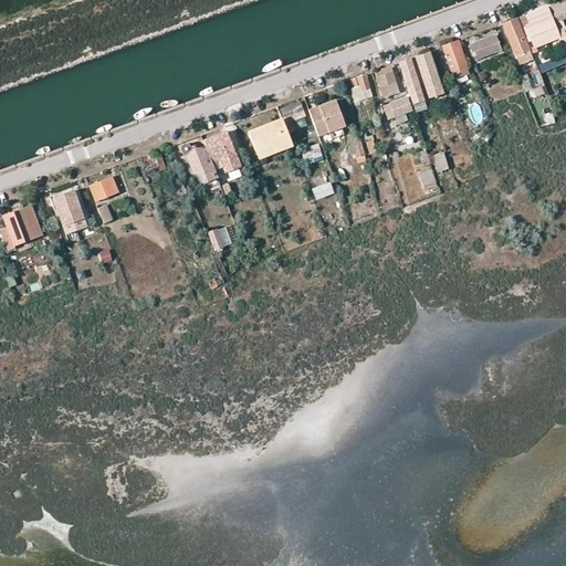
[(565,0),(564,0),(553,4),(559,21),(565,19),(565,0)]
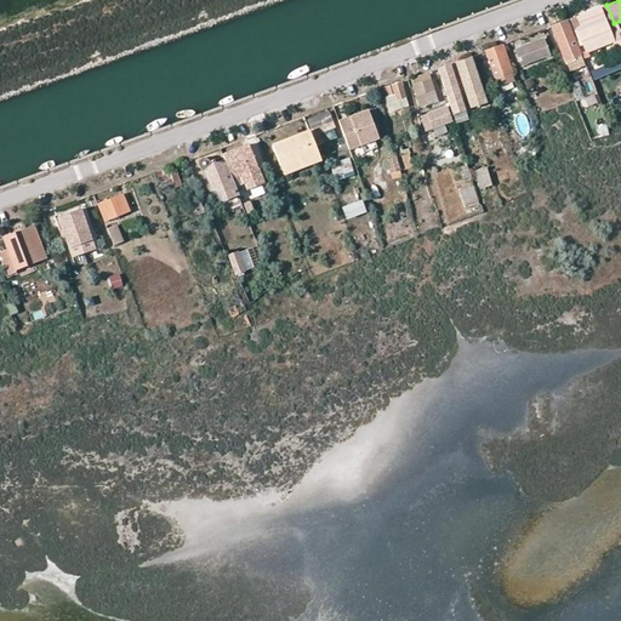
[(577,36),(582,35),(586,46),(596,43),(598,47),(613,43),(608,29),(600,9),(571,20),(577,36)]
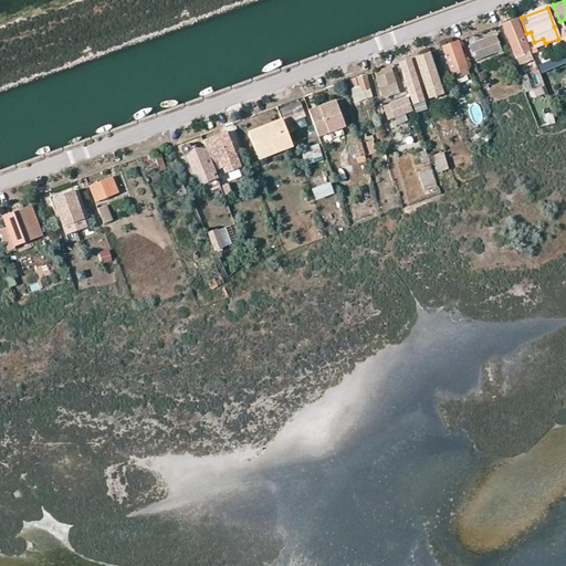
[(524,58),(531,55),(522,37),(515,20),(503,24),(516,56),(523,53),(524,58)]
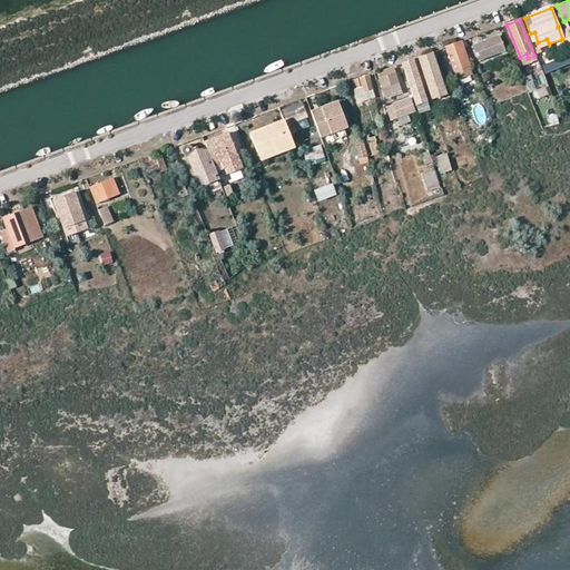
[(474,46),(480,60),(504,50),(498,36),(474,46)]
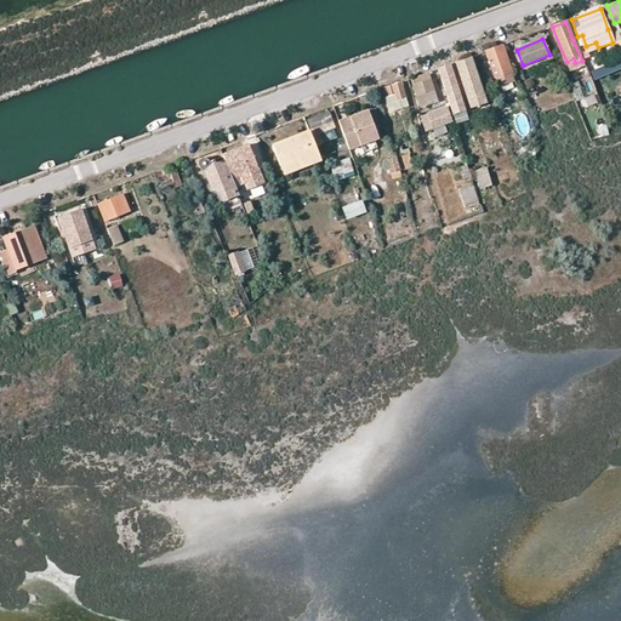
[(502,45),(485,51),(495,79),(497,80),(500,86),(514,80),(512,74),(513,73),(511,69),(502,45)]
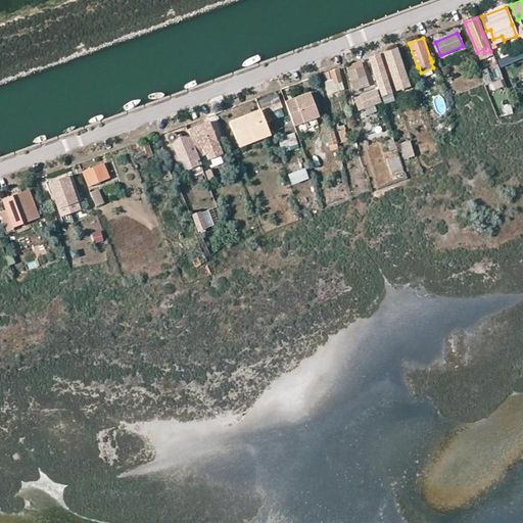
[(393,81),(406,77),(399,58),(396,48),(383,53),(387,66),(393,81)]
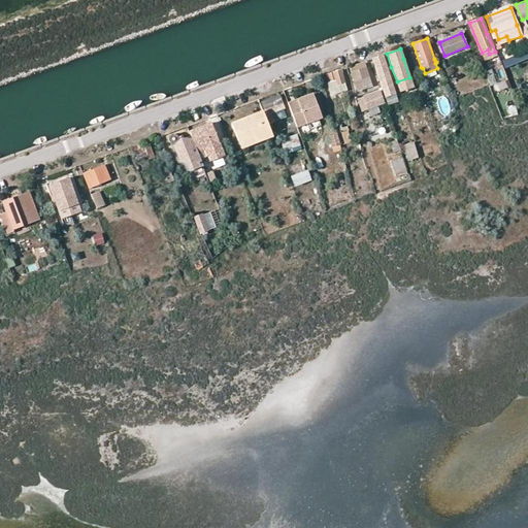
[(527,48),(502,57),(505,66),(527,59),(527,48)]
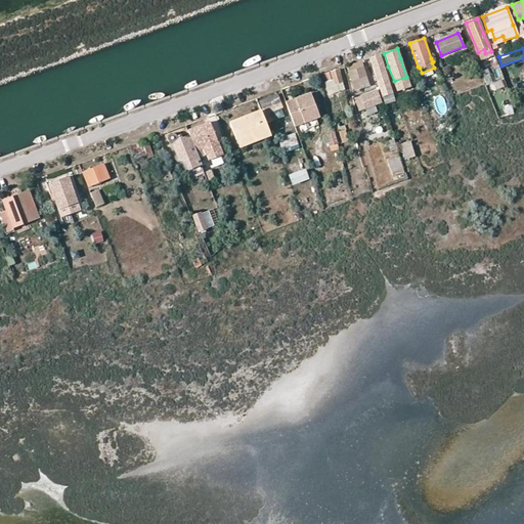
[(370,57),(370,59),(379,83),(381,88),(384,95),(394,93),(386,71),(383,62),(381,54),(379,54),(370,57)]
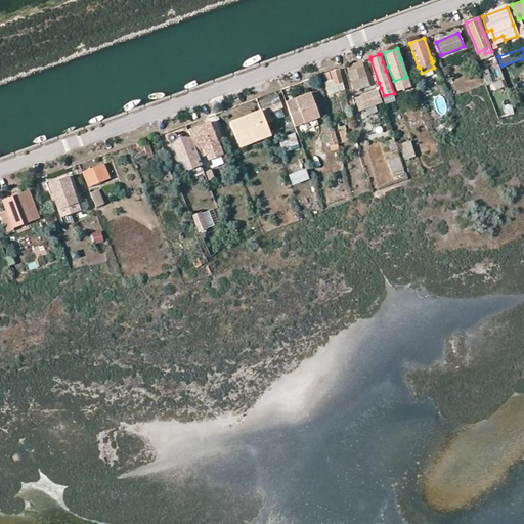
[(363,68),(361,61),(347,67),(349,73),(363,68)]
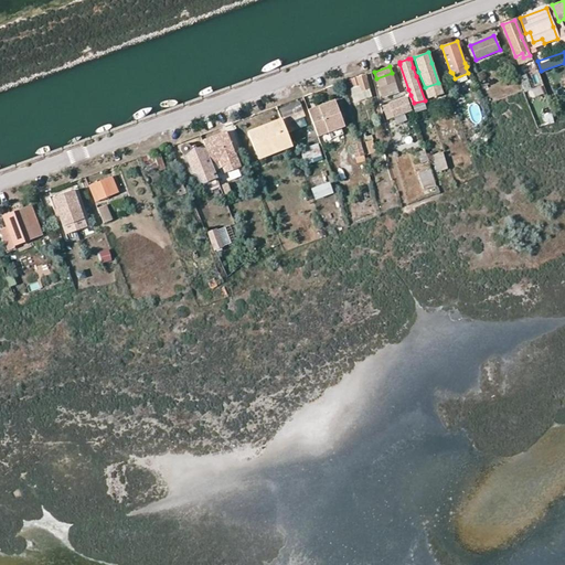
[(392,73),(376,78),(381,95),(387,93),(388,96),(397,94),(392,73)]
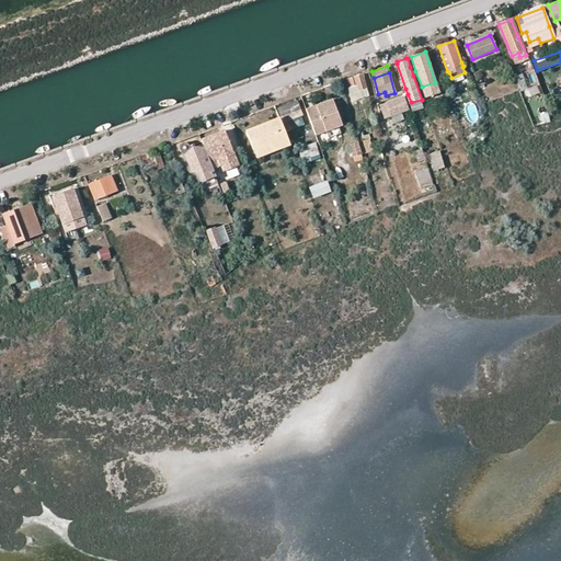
[(366,89),(363,75),(346,80),(351,94),(366,89)]
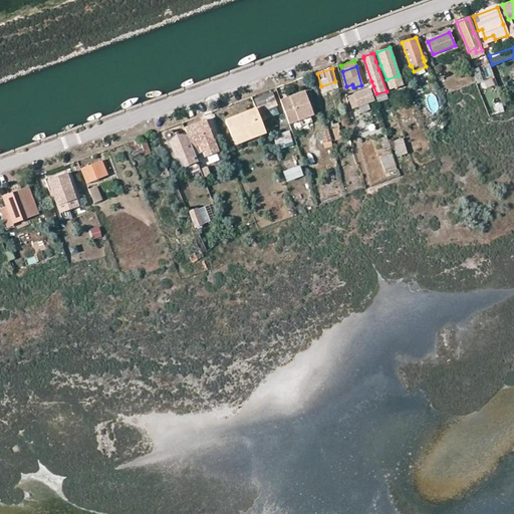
[(403,84),(399,75),(387,79),(390,89),(403,84)]
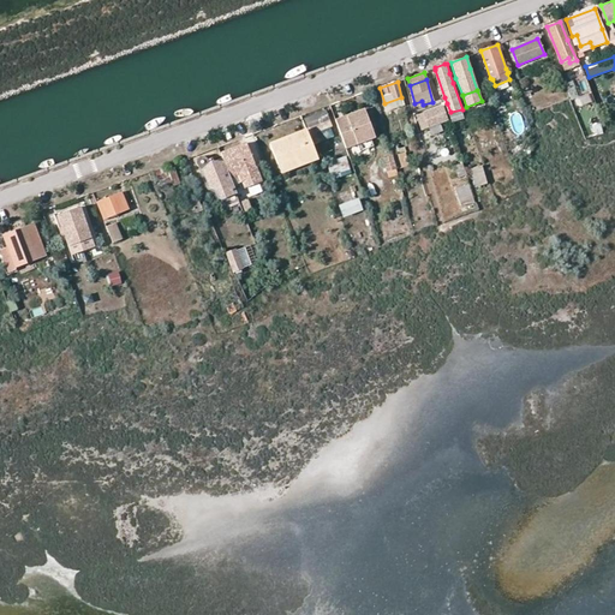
[(404,106),(401,97),(384,103),(383,105),(386,113),(404,106)]
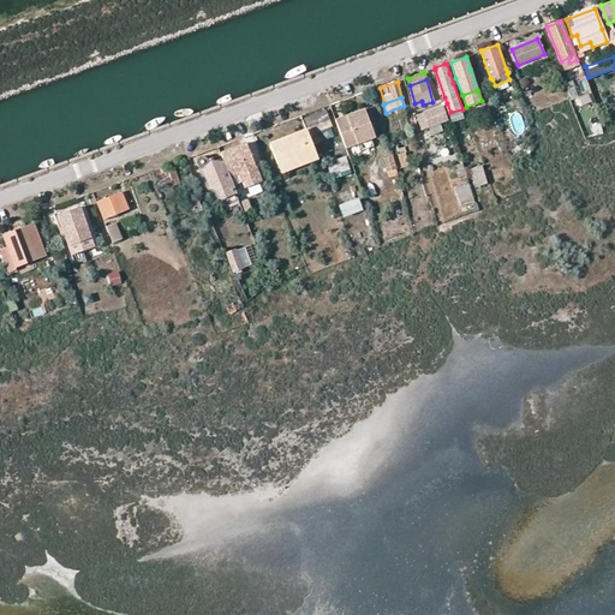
[(423,129),(429,126),(440,123),(449,119),(445,106),(418,115),(423,129)]
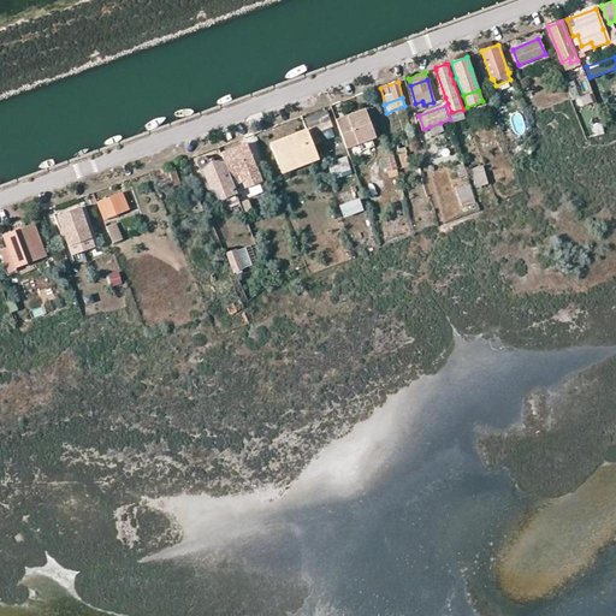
[(339,128),(348,149),(357,146),(361,152),(374,147),(373,140),(377,138),(366,110),(337,122),(339,128)]
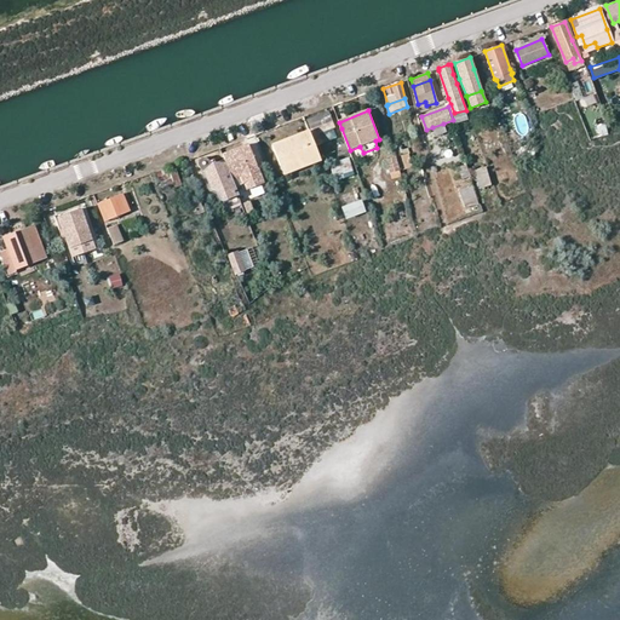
[(322,144),(319,133),(332,128),(327,113),(305,120),(315,147),(322,144)]
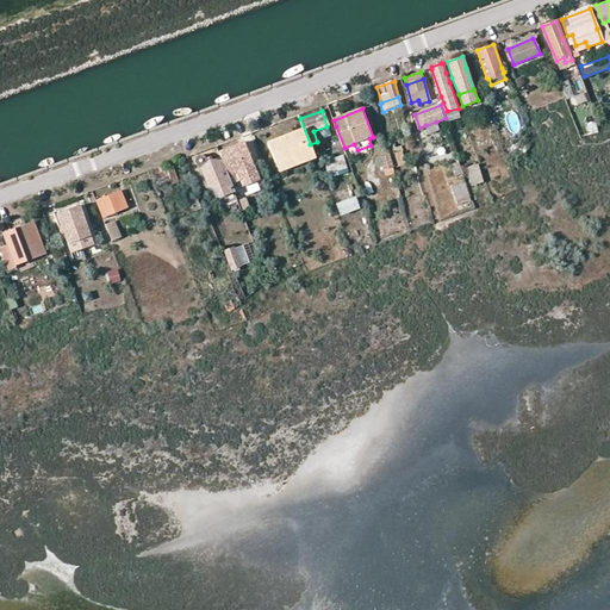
[(458,117),(461,124),(472,120),(468,112),(465,113),(461,116),(458,117)]
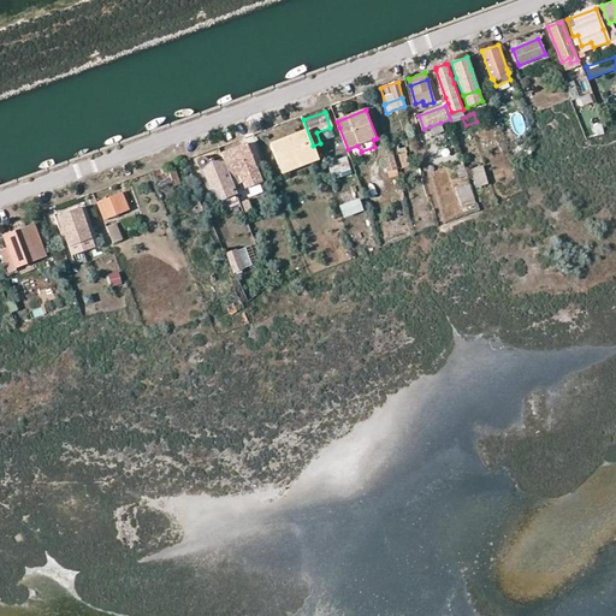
[(430,126),(433,137),(444,132),(440,123),(430,126)]
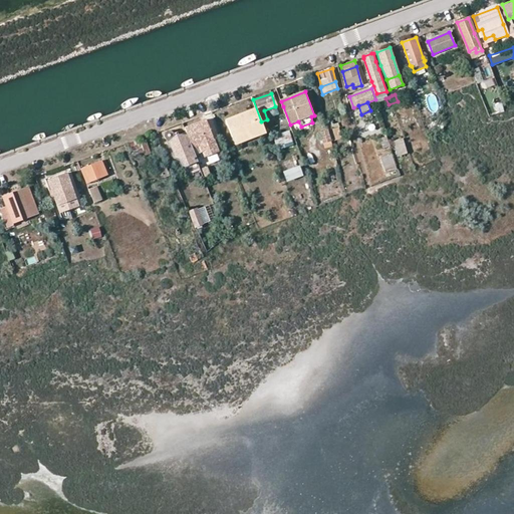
[(229,138),(242,133),(251,137),(264,133),(260,120),(255,108),(247,111),(245,112),(245,114),(241,116),(240,114),(223,120),(229,138)]
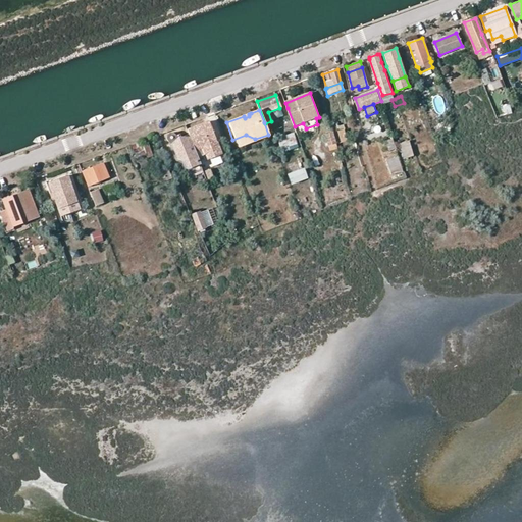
[(210,122),(189,131),(190,136),(195,147),(200,159),(204,157),(204,155),(206,154),(208,161),(222,155),(218,143),(210,122)]
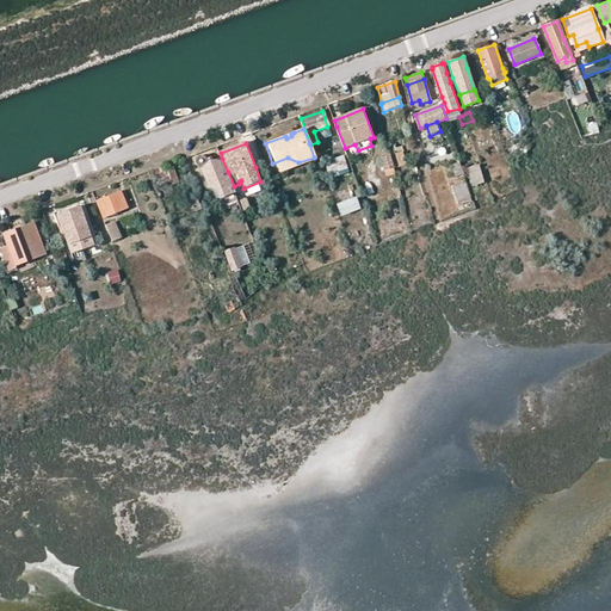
[(397,152),(390,154),(395,167),(401,165),(397,152)]
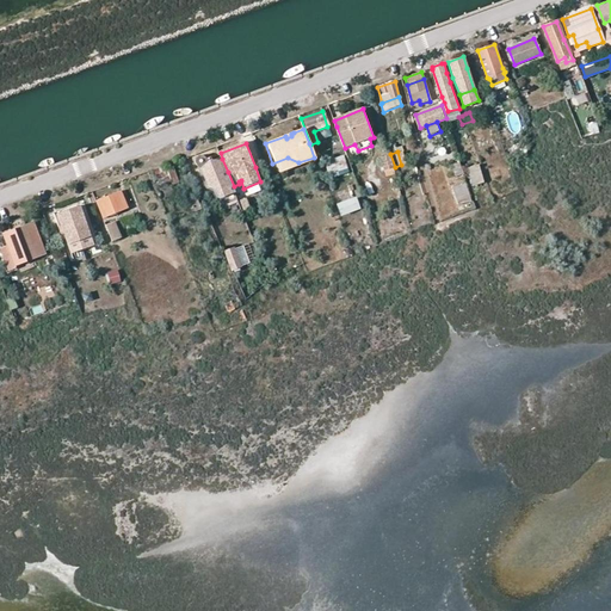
[(334,155),(340,173),(350,171),(345,153),(334,155)]
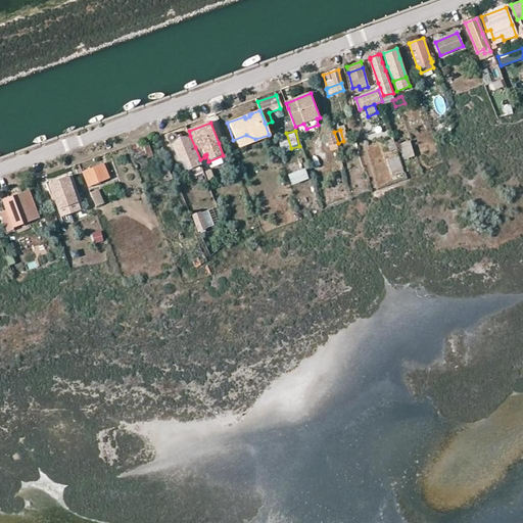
[(200,164),(189,136),(179,139),(178,136),(174,138),(172,135),(170,135),(169,135),(167,136),(164,138),(164,141),(165,142),(170,146),(188,139),(198,165),(200,164)]
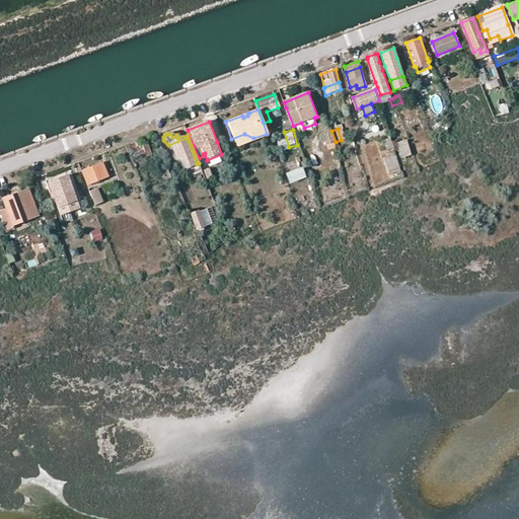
[(253,138),(244,134),(231,139),(234,146),(253,138)]
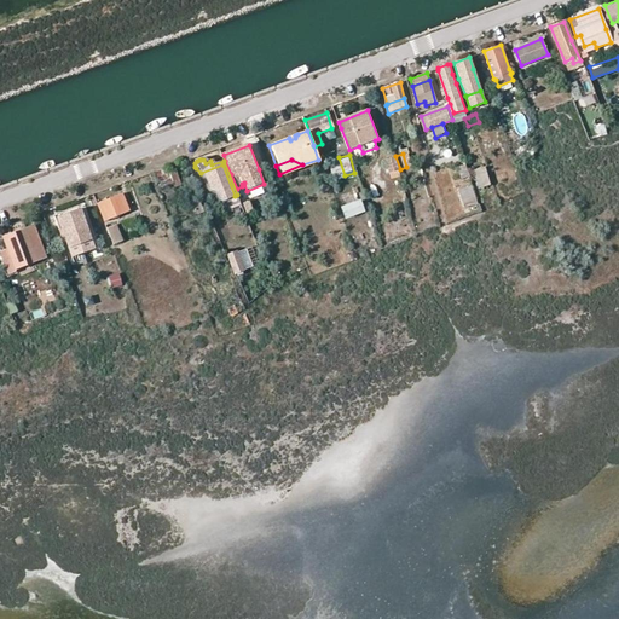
[(235,196),(223,165),(201,173),(208,191),(213,194),(217,197),(219,202),(235,196)]
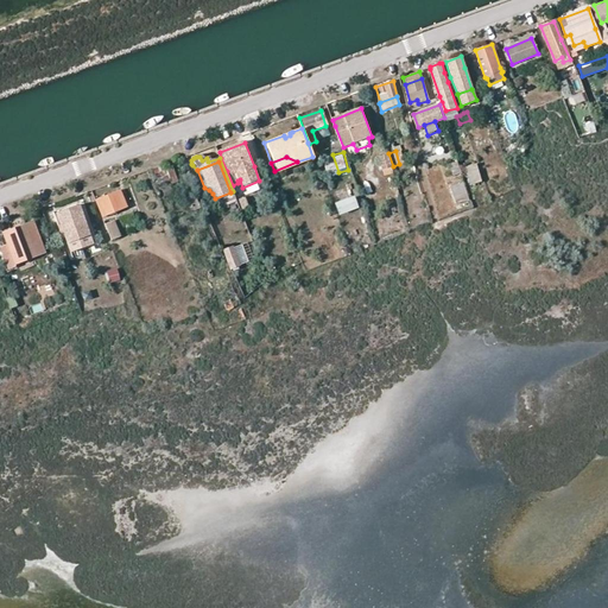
[(153,169),(158,181),(169,177),(171,182),(176,179),(171,164),(165,165),(165,164),(153,169)]
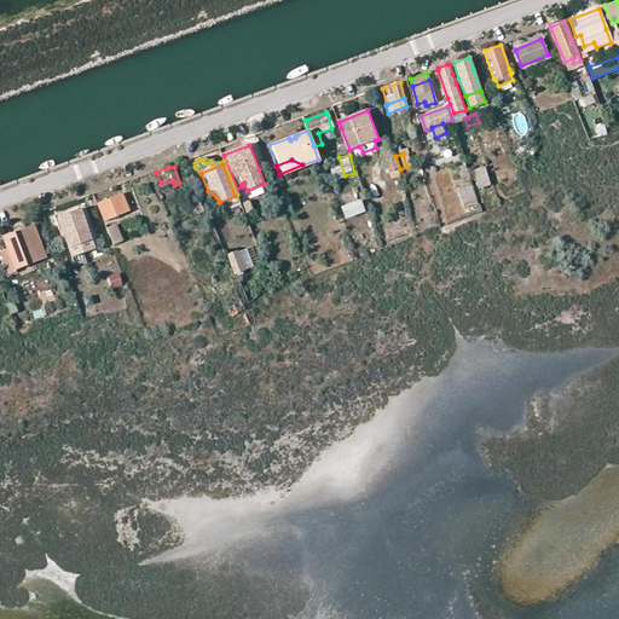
[(484,168),(474,172),(479,189),(490,185),(484,168)]
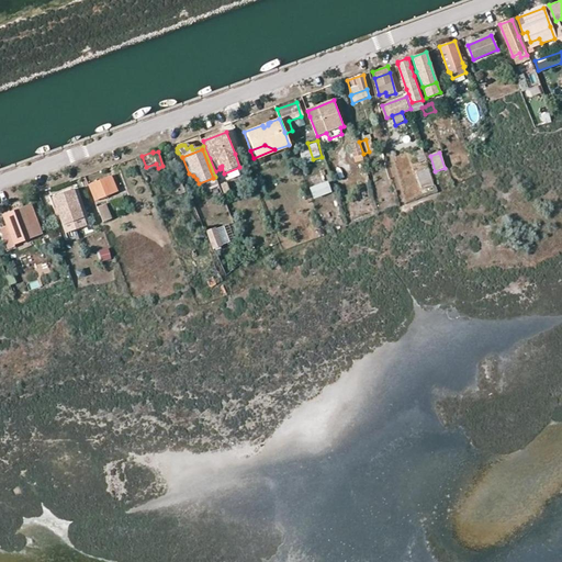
[(417,170),(422,187),(434,183),(429,167),(417,170)]
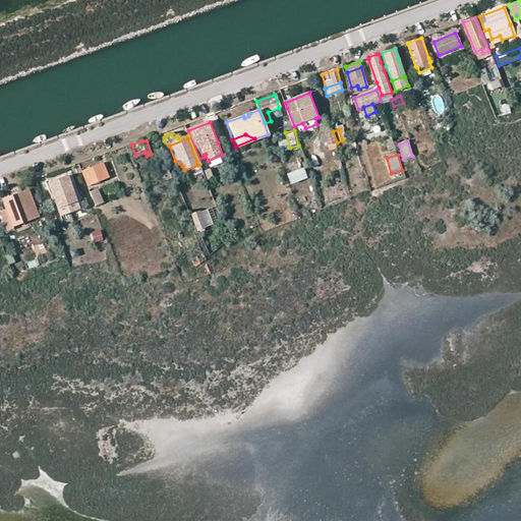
[(287,173),(291,183),(307,176),(304,167),(299,169),(295,159),(286,163),(290,172),(287,173)]
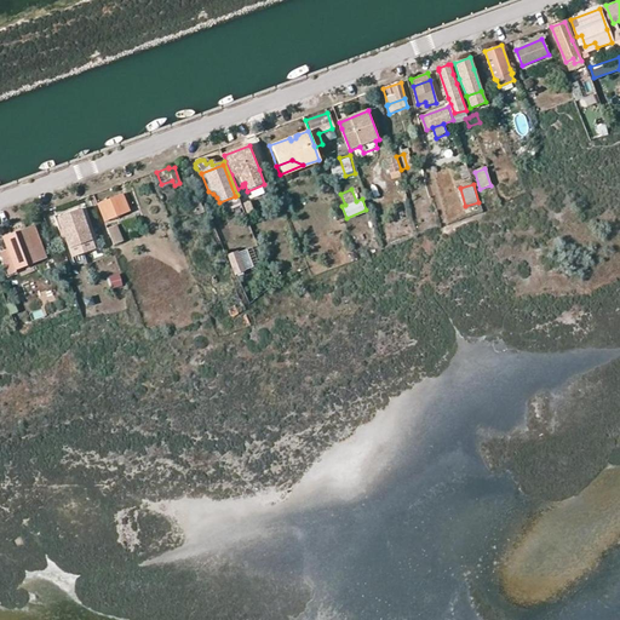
[(97,204),(104,222),(120,216),(128,212),(122,194),(97,204)]
